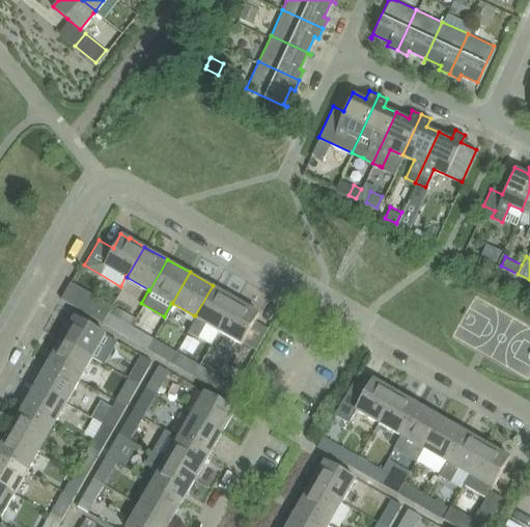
[(91,302),(94,296),(70,281),(60,297),(85,311),(90,302),(91,302)]
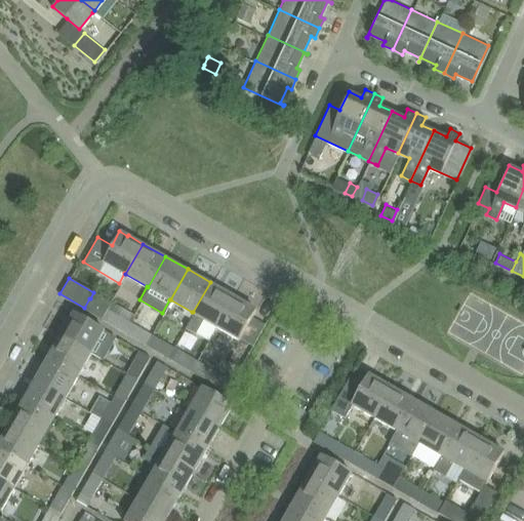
[(193,312),(192,312),(185,325),(195,331),(207,338),(215,325),(233,295),(210,282),(193,312)]
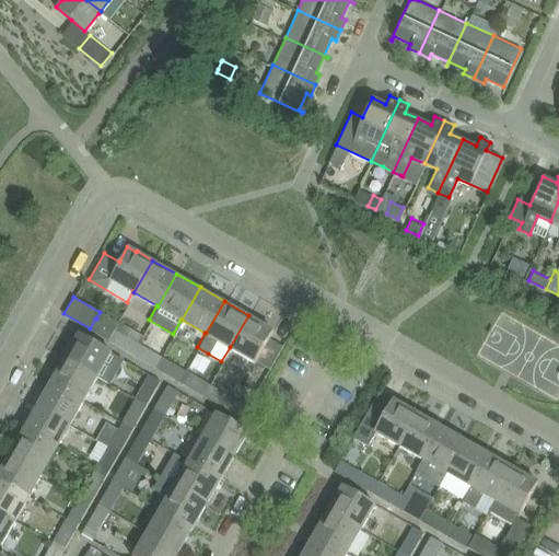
[(264,324),(248,315),(230,347),(254,361),(272,329),(264,324)]
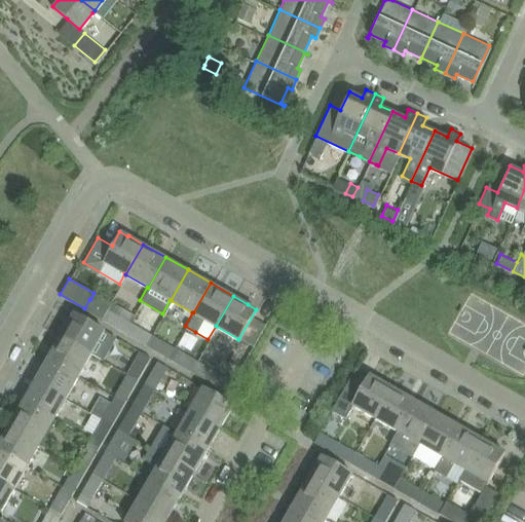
[(84,308),(101,318),(111,301),(110,300),(106,308),(90,299),(89,299),(84,308)]
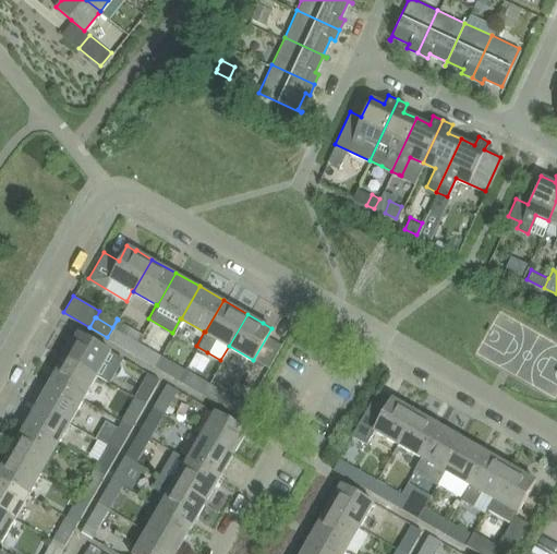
[(131,351),(136,340),(141,333),(118,320),(107,337),(131,351)]
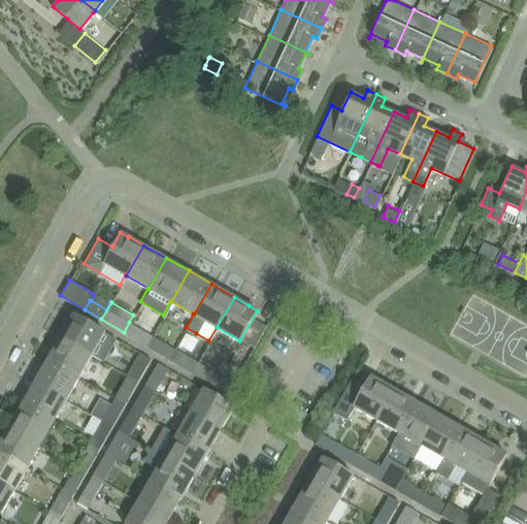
[(69,321),(61,335),(91,353),(104,330),(74,313),(69,321)]
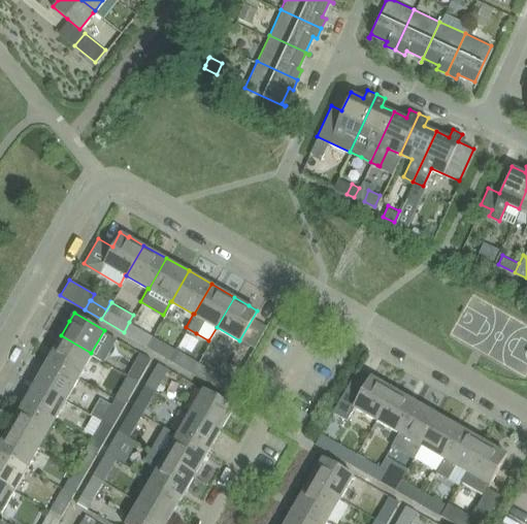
[(124,332),(146,345),(152,335),(129,322),(124,332)]
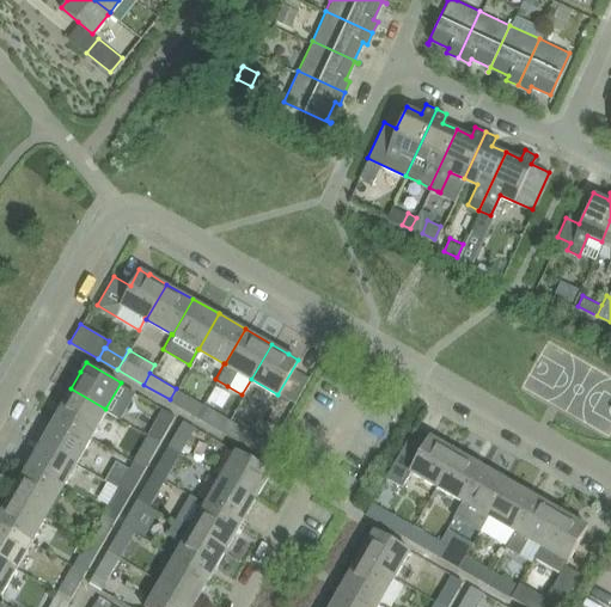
[(71,388),(55,415),(91,435),(105,409),(71,388)]
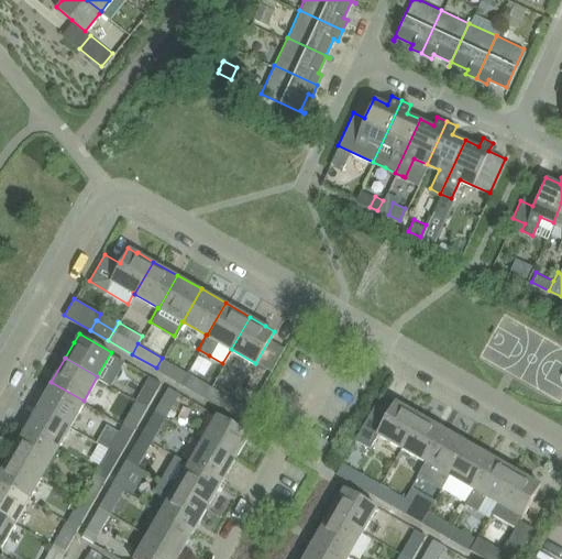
[(156,368),(179,382),(186,372),(162,358),(156,368)]
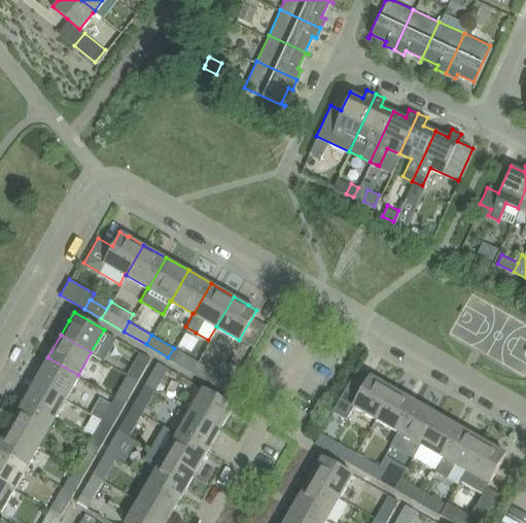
[(168,357),(190,371),(197,360),(174,348),(168,357)]
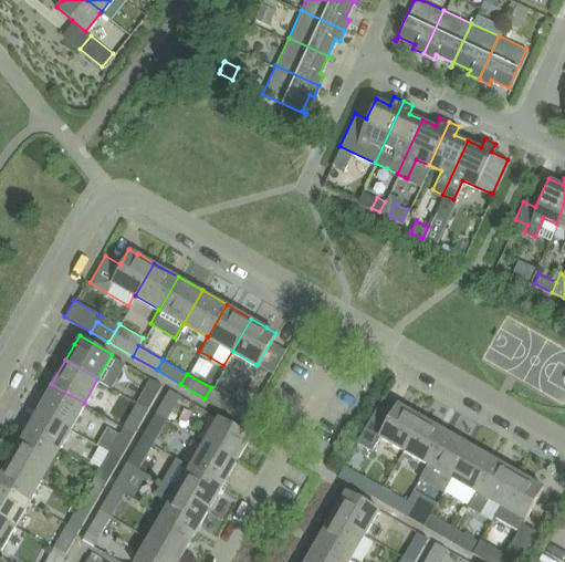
[(149,376),(136,401),(147,407),(160,383),(149,376)]
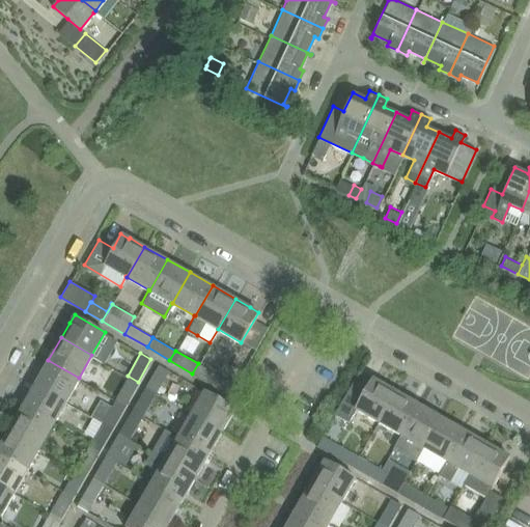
[(48,360),(35,383),(65,400),(79,378),(48,360)]
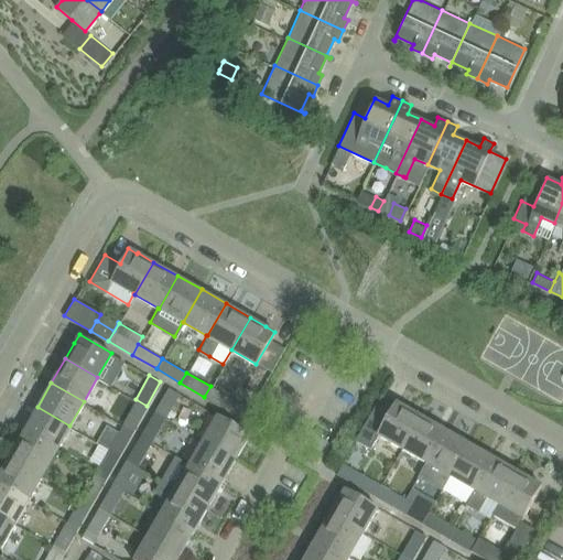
[(168,386),(153,410),(164,417),(179,391),(168,386)]
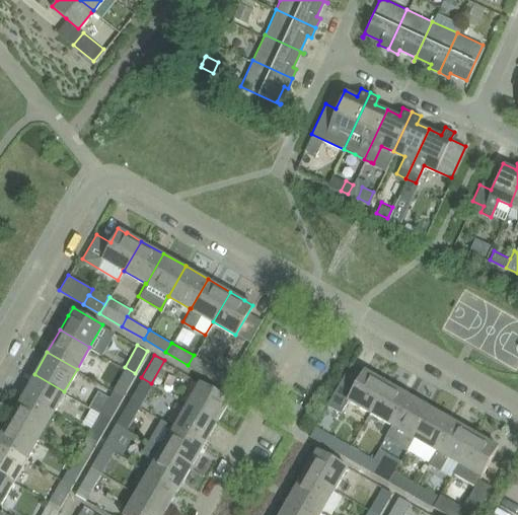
[(194,355),(188,365),(211,378),(216,368),(194,355)]
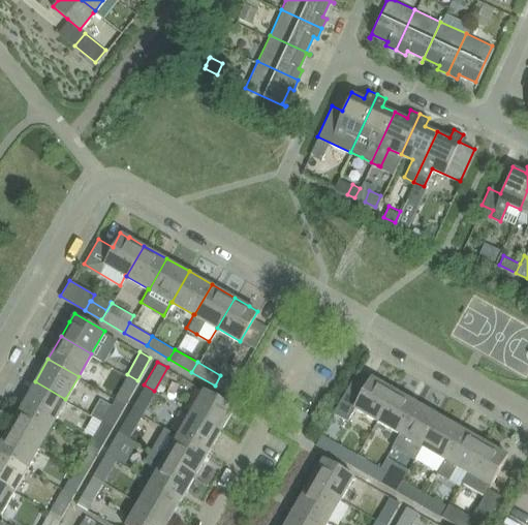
[(127,374),(114,397),(124,403),(137,380),(127,374)]
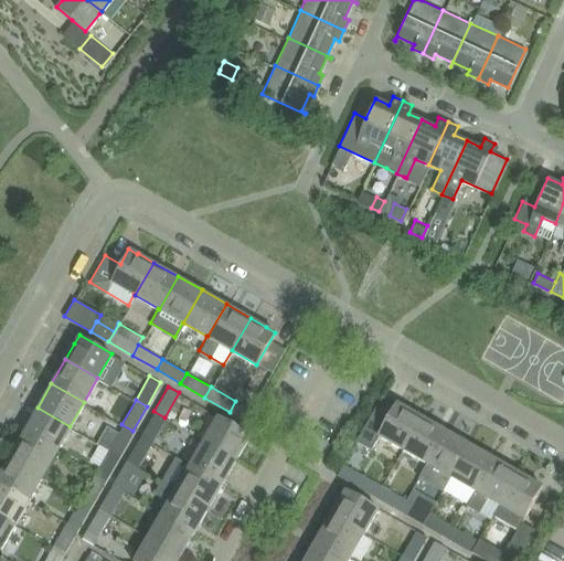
[(378,433),(402,447),(419,415),(395,401),(384,421),(370,413),(355,440),(369,447),(378,433)]
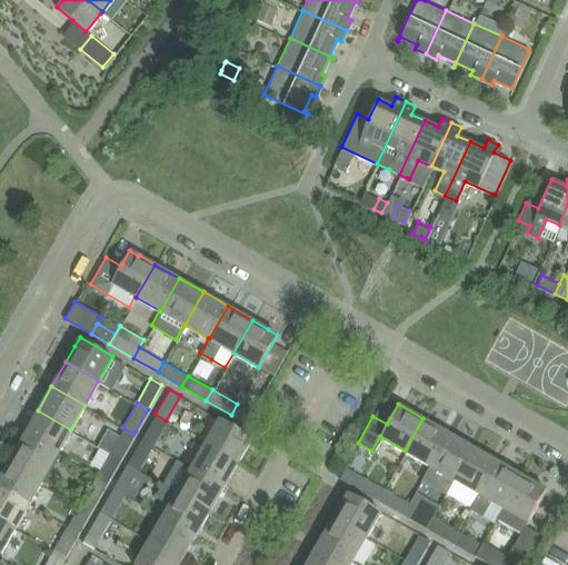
[(38,410),(23,435),(57,454),(70,429),(38,410)]
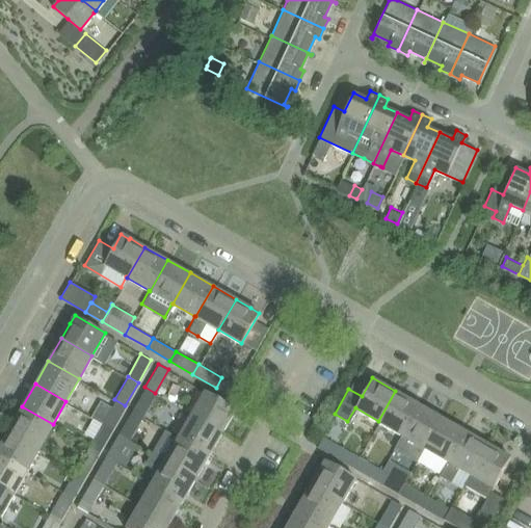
[(144,387),(132,410),(141,416),(155,393),(144,387)]
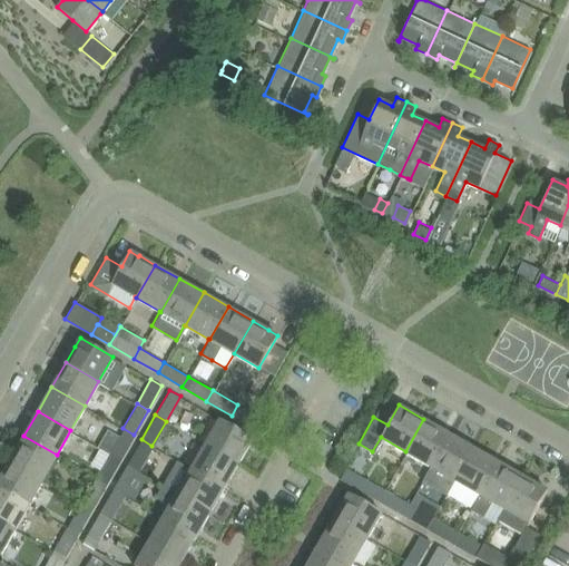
[(219,419),(205,443),(237,462),(247,447),(246,446),(252,437),(219,419)]
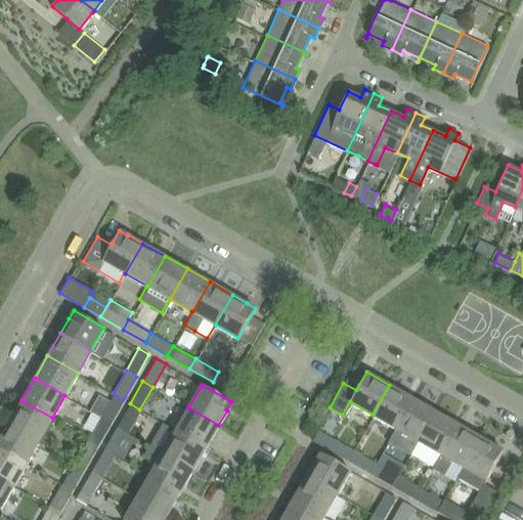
[(373,415),(394,427),(395,428),(411,398),(389,385),(373,415)]
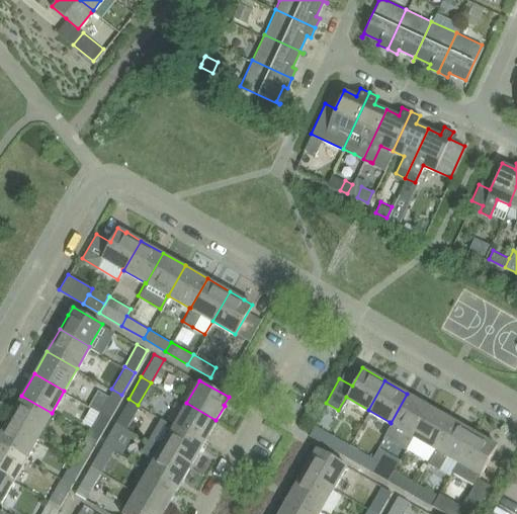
[(99,411),(109,417),(121,395),(111,389),(108,395),(96,388),(86,404),(99,411)]
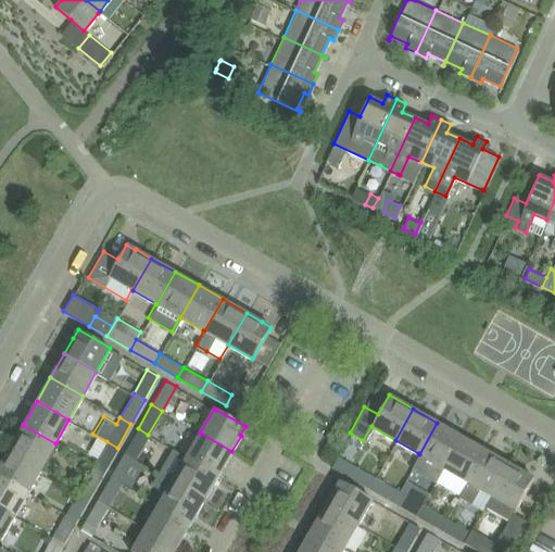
[(411,466),(436,480),(461,436),(437,423),(419,454),(418,453),(411,466)]
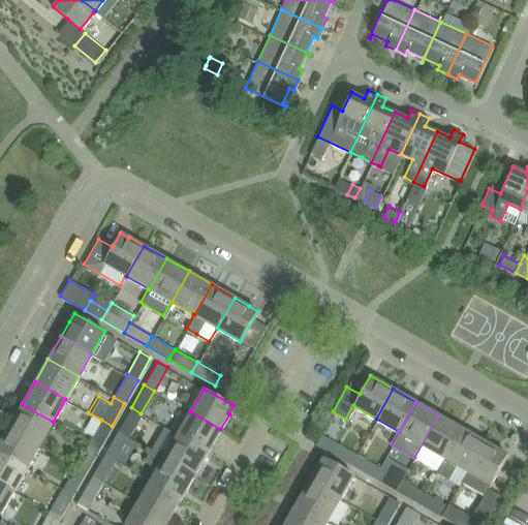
[(22,404),(9,427),(39,444),(53,422),(22,404)]
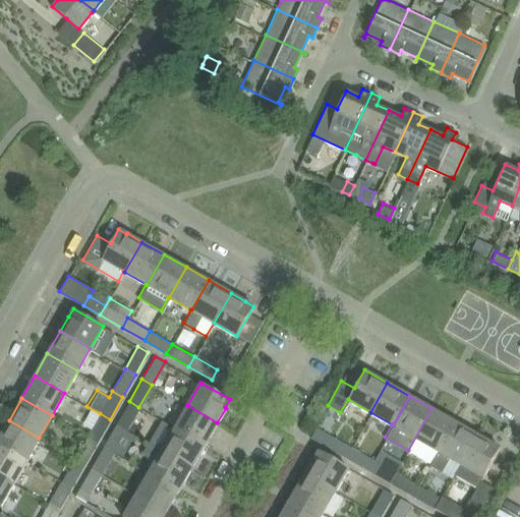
[(129,401),(116,423),(126,428),(138,407),(129,401)]
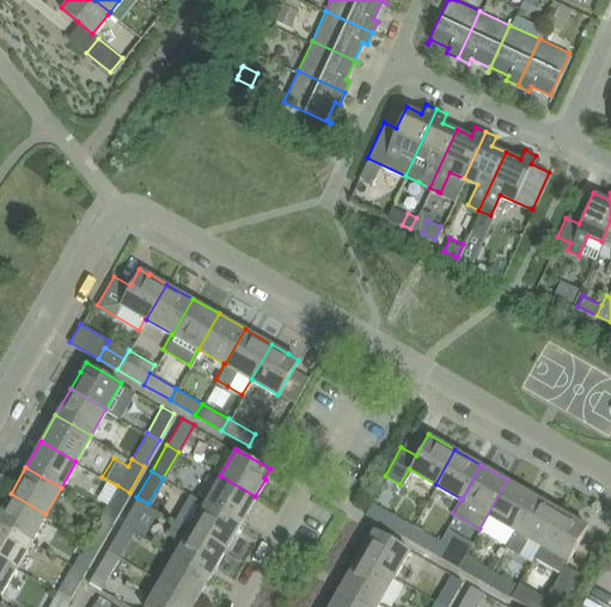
[(220,476),(205,502),(240,522),(255,496),(220,476)]
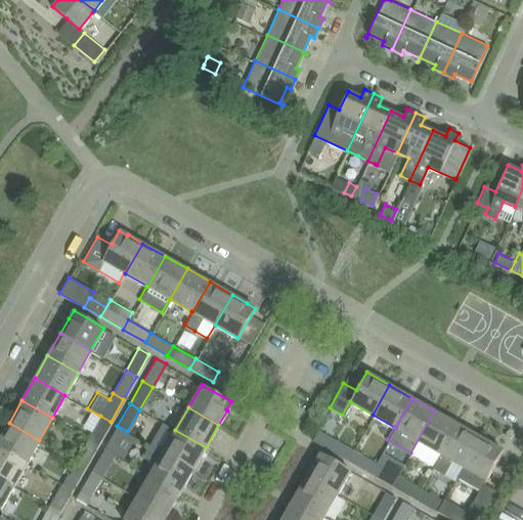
[(431,466),(432,467),(456,424),(434,410),(410,452),(432,465),(431,466)]
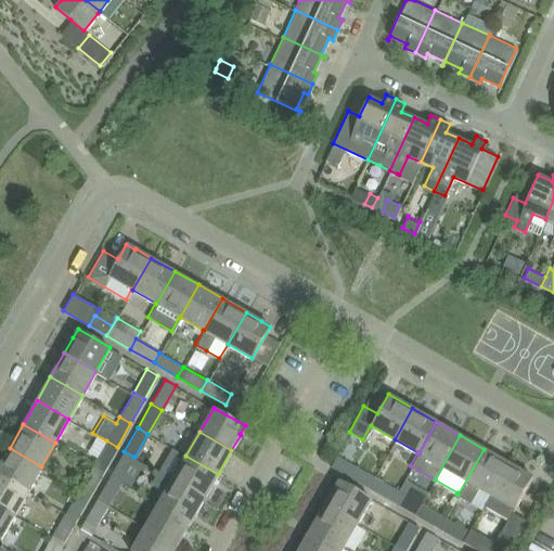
[(106,440),(92,464),(103,471),(117,447),(106,440)]
